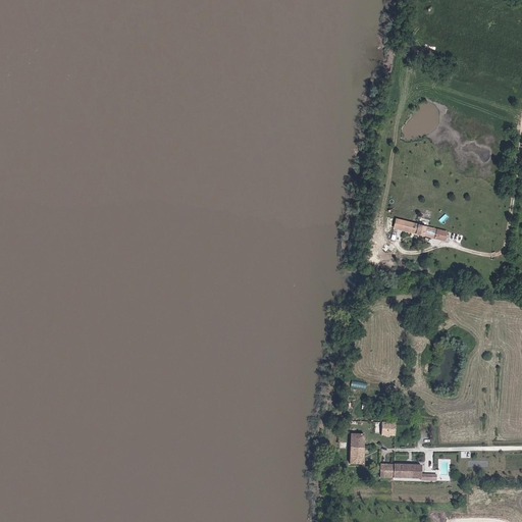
[(394,228),(445,242),(448,231),(396,218),(394,228)]
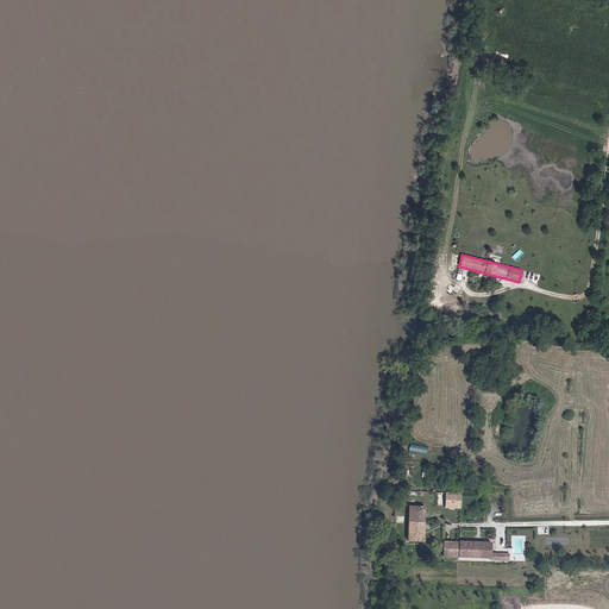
[(410,450),(427,454),(429,446),(412,443),(410,450)]
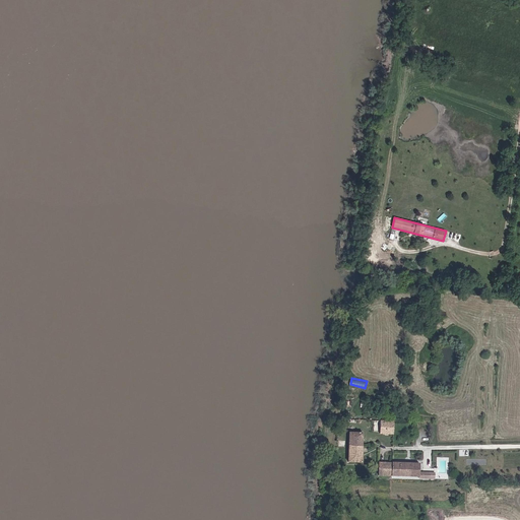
[(380,423),(379,434),(392,435),(393,423),(380,423)]
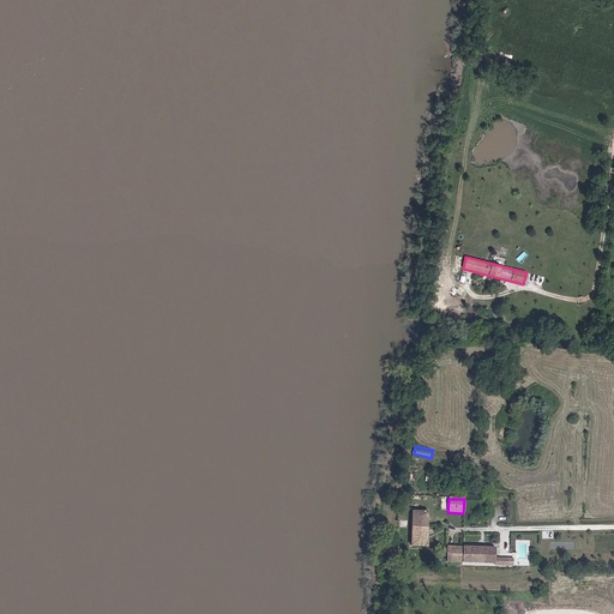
[(426,512),(410,512),(410,547),(425,548),(426,512)]
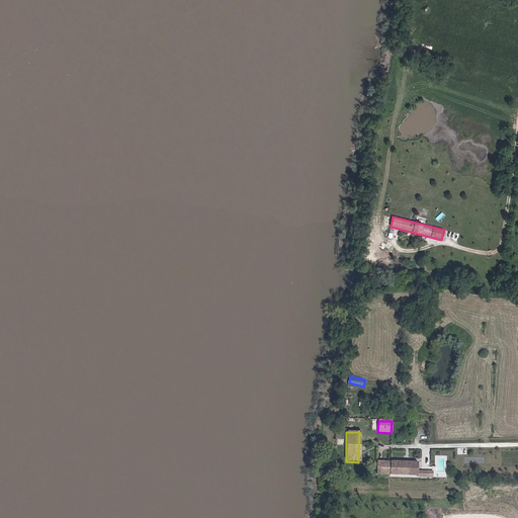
[(375,475),(389,476),(390,462),(376,462),(375,475)]
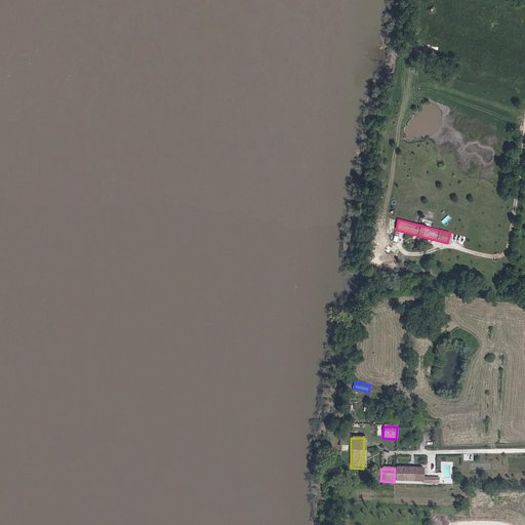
[(395,469),(394,482),(422,482),(422,470),(395,469)]
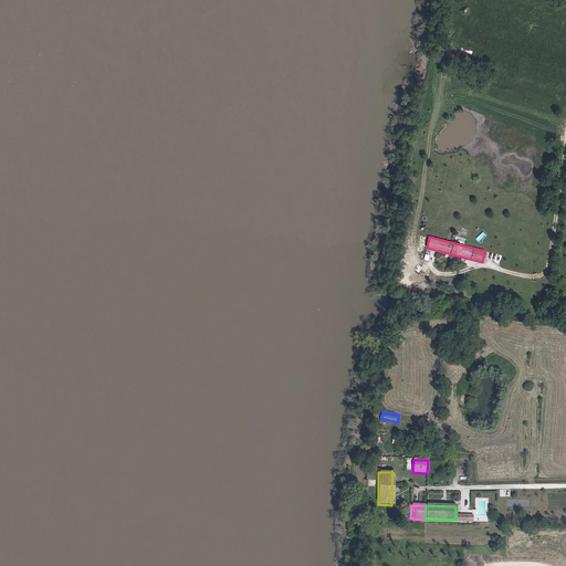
All buildings are outlined.
